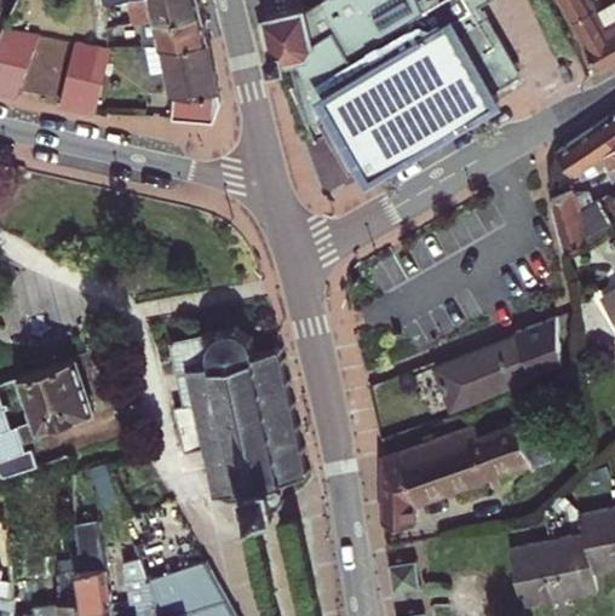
[(141,24),(201,15),(199,3),(197,0),(134,0),(130,1),(131,10),(132,13),(138,12),(141,24)]
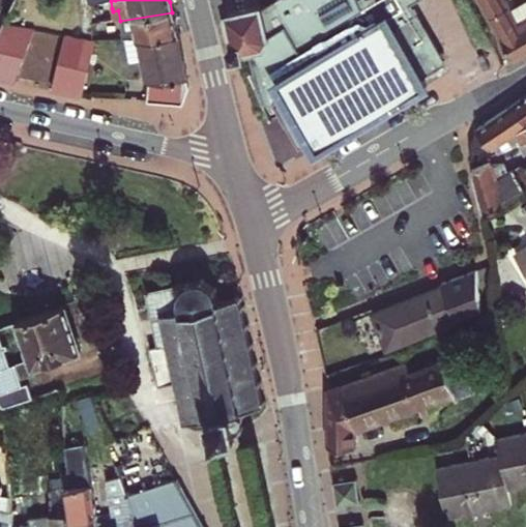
[(319,148),(424,89),(417,78),(440,63),(408,6),(418,0),(273,0),(260,8),(225,15),(232,48),(227,49),(230,61),(241,58),(240,54),(246,52),(253,74),(245,76),(266,119),(273,114),(293,103),(305,125),(319,148)]
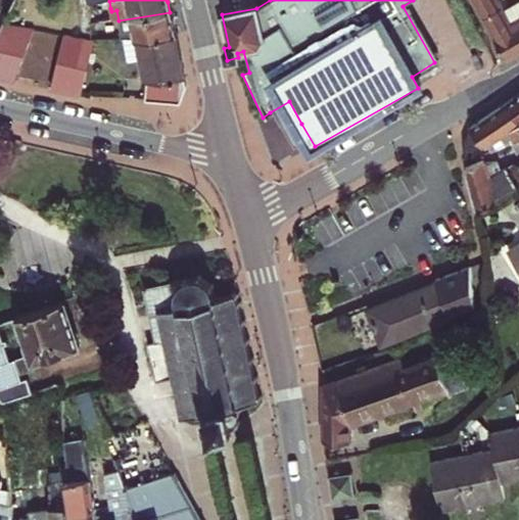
[(468,0),(504,62),(518,54),(518,27),(511,32),(501,13),(492,0),(468,0)]
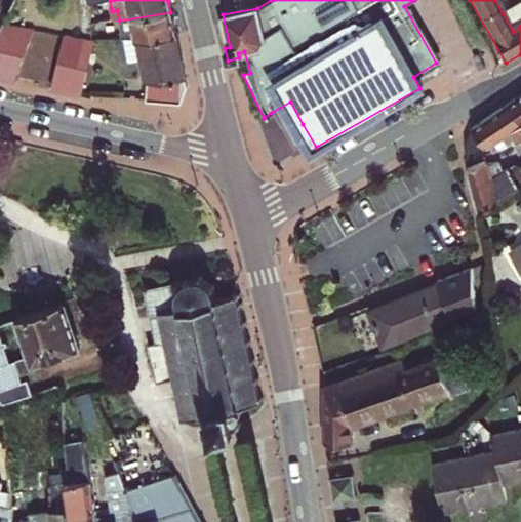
[(96,10),(111,8),(110,1),(93,4),(85,5),(86,12),(96,10)]
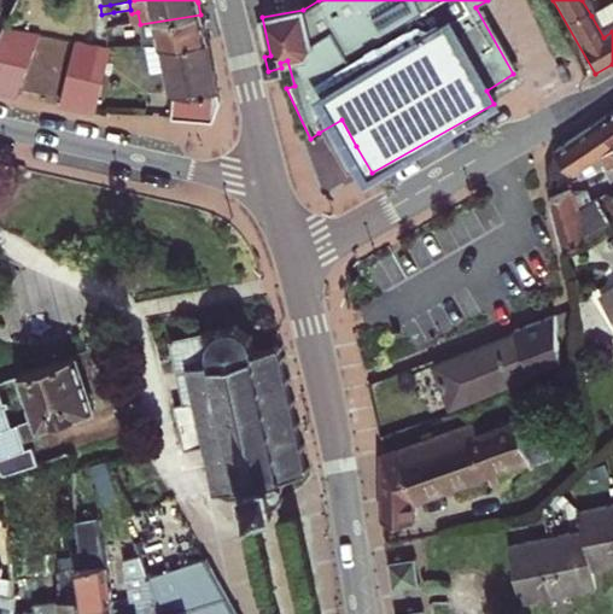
[(612,31),(612,4),(591,16),(603,37),(612,31)]
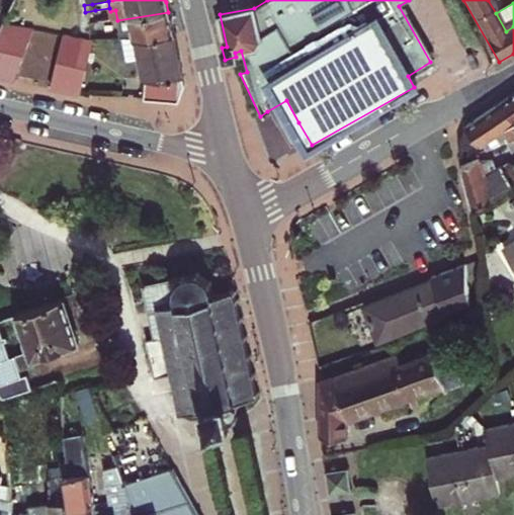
[(86,24),(97,23),(95,10),(85,12),(86,24)]
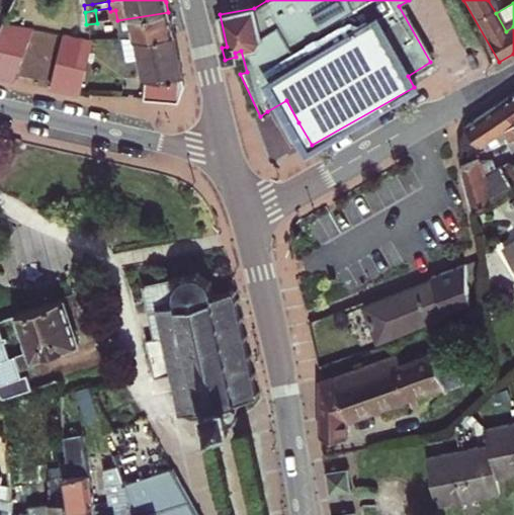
[(117,20),(118,39),(135,38),(171,35),(173,35),(170,22),(168,12),(117,20)]
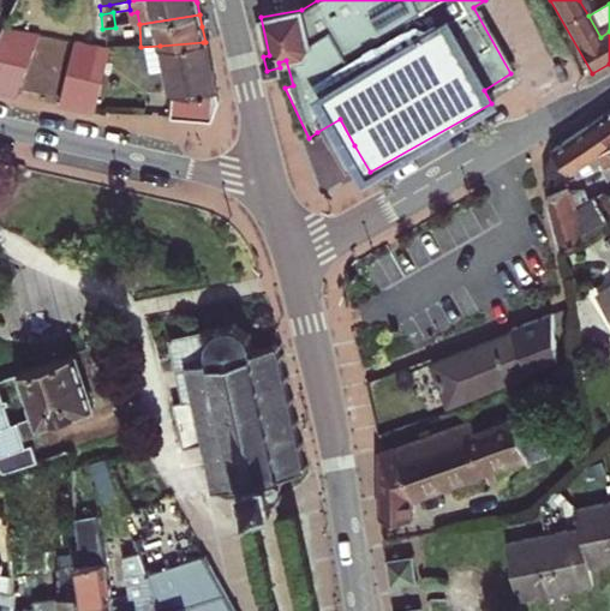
[(0,96),(13,100),(36,37),(1,29),(0,31),(0,96)]
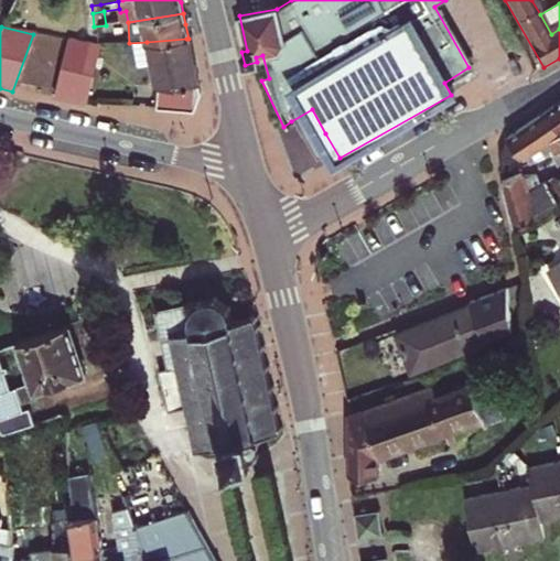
[(192,69),(186,39),(147,42),(155,92),(154,111),(191,114),(197,96),(192,69)]
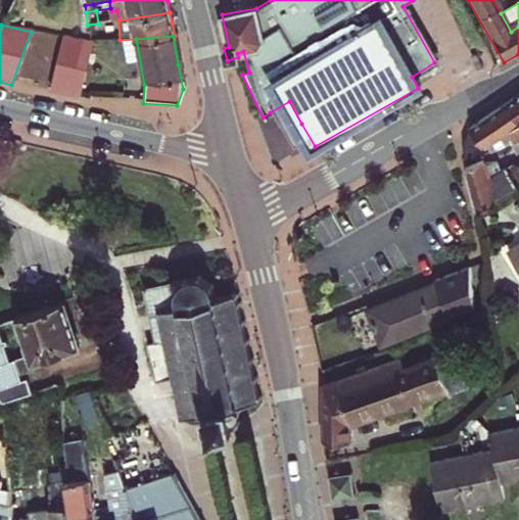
[(48,93),(78,100),(91,43),(61,37),(48,93)]
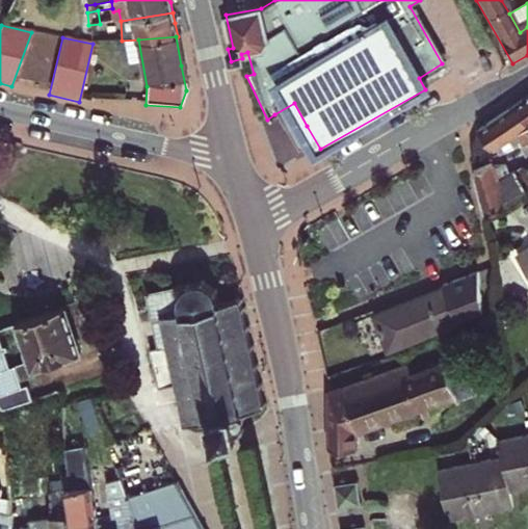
[(527,97),(513,107),(526,125),(527,127),(527,97)]
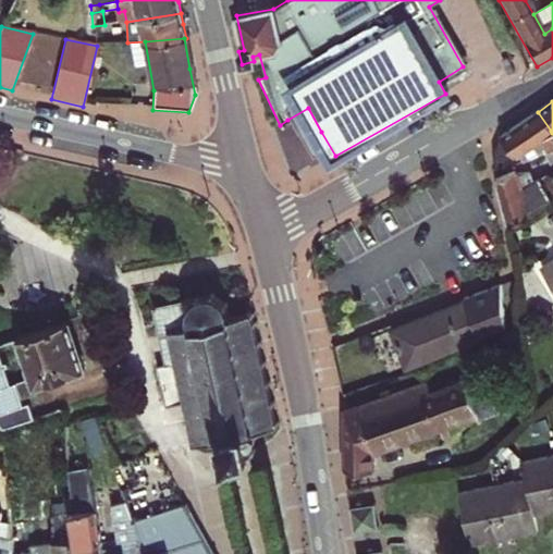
[(300,144),(321,132),(308,108),(287,120),(300,144)]
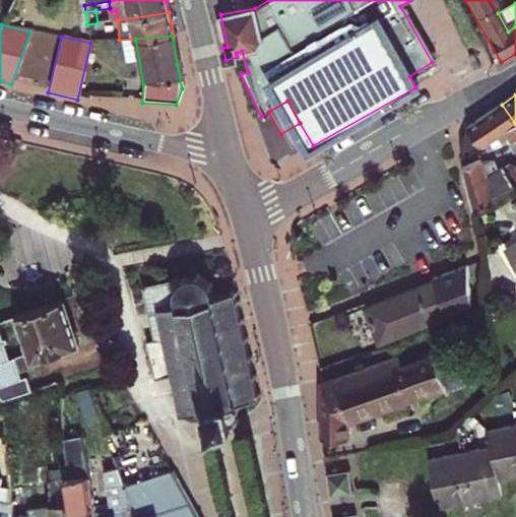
[(459,160),(484,148),(488,153),(508,145),(515,141),(515,124),(514,122),(502,105),(480,119),(465,129),(458,144),(459,160)]
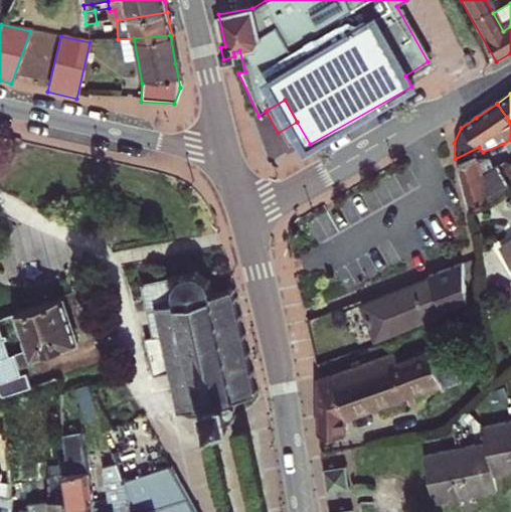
[(461,193),(466,213),(485,203),(510,187),(510,163),(503,168),(501,165),(487,172),(483,163),(475,166),(473,160),(455,168),(461,193)]
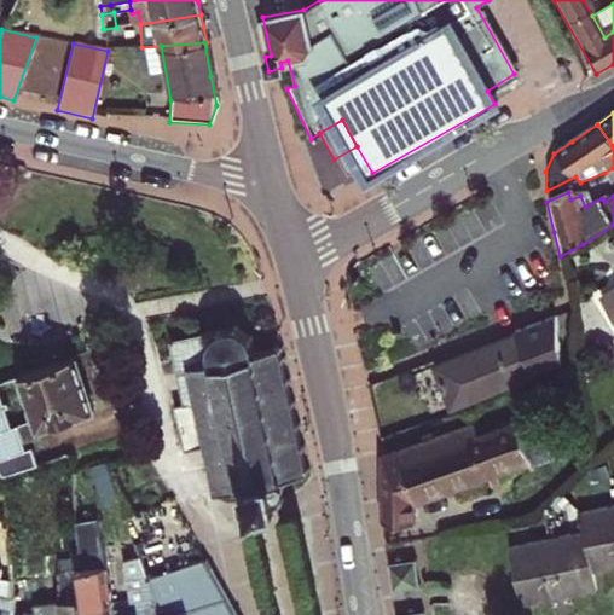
[(613,291),(598,301),(613,326),(613,291)]
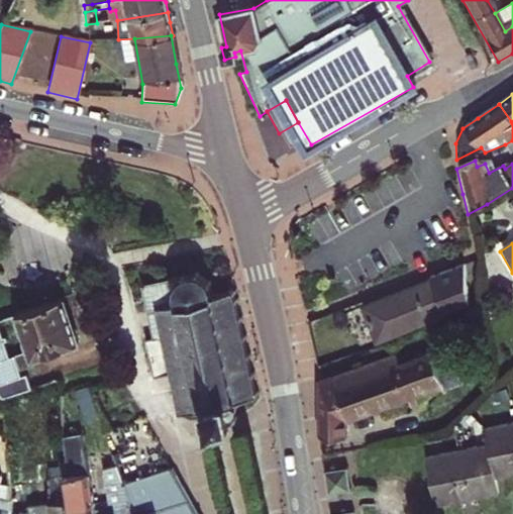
[(430,282),(443,315),(467,306),(462,266),(427,280),(429,283),(430,282)]
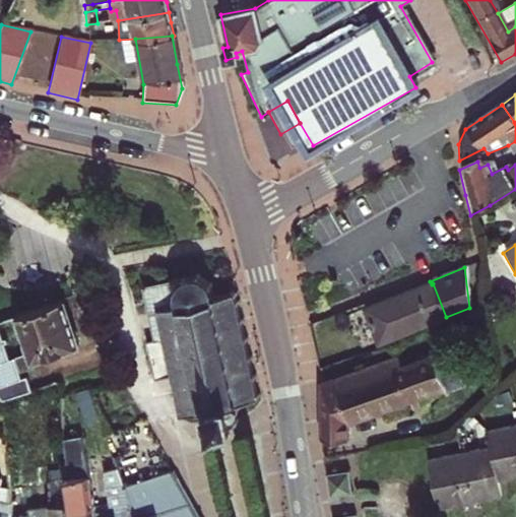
[(173,281),(140,288),(152,341),(144,343),(152,381),(168,378),(168,381),(172,380),(175,395),(172,396),(172,399),(176,398),(179,413),(176,414),(177,417),(180,416),(181,421),(184,419),(183,416),(199,412),(200,415),(203,415),(202,411),(206,410),(209,427),(206,428),(206,431),(210,430),(210,433),(233,427),(233,425),(236,424),(235,421),(232,422),(230,415),(233,415),(235,415),(237,414),(239,413),(241,411),(242,408),(242,406),(241,404),(241,403),(255,399),(256,402),(259,402),(258,398),(261,398),(261,395),(257,395),(254,380),(257,379),(257,376),(253,377),(250,362),(253,361),(252,358),(249,359),(246,342),(249,342),(248,339),(245,339),(241,324),(245,323),(244,320),(241,321),(237,306),(241,305),(240,302),(237,303),(235,297),(239,296),(238,294),(235,294),(234,291),(231,292),(232,295),(212,298),(212,293),(210,288),(213,286),(212,283),(208,285),(207,283),(204,281),(201,279),(199,277),(199,274),(196,273),(196,277),(192,277),(186,277),(181,279),(177,281),(174,279),(173,281)]
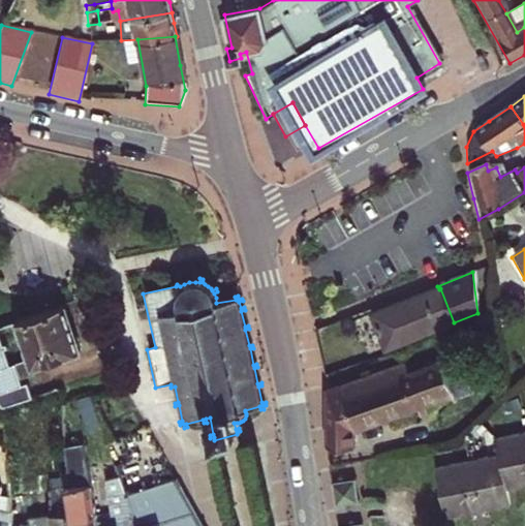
[(384,350),(454,322),(440,288),(439,289),(428,294),(370,316),(384,350)]
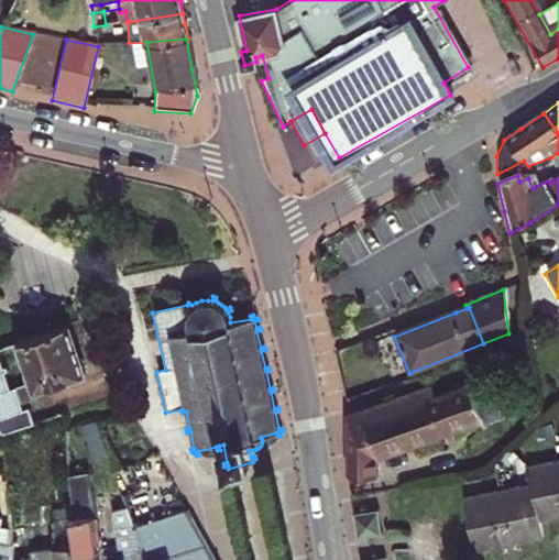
[(534,325),(549,333),(557,320),(541,310),(534,325)]
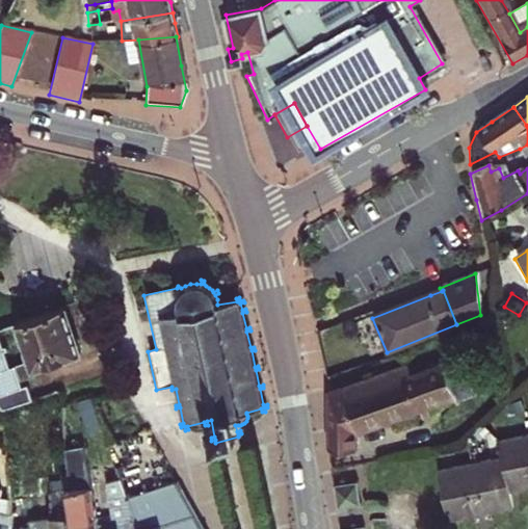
[(28,363),(31,374),(78,359),(61,310),(16,325),(28,363)]
